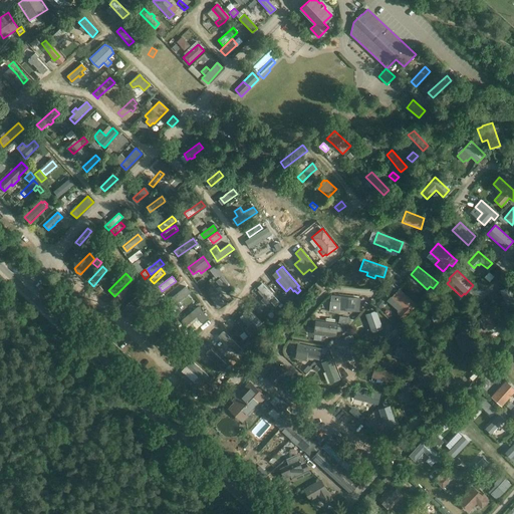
[(280,302),(262,284),(257,288),(265,296),(270,301),(275,307),(280,302)]
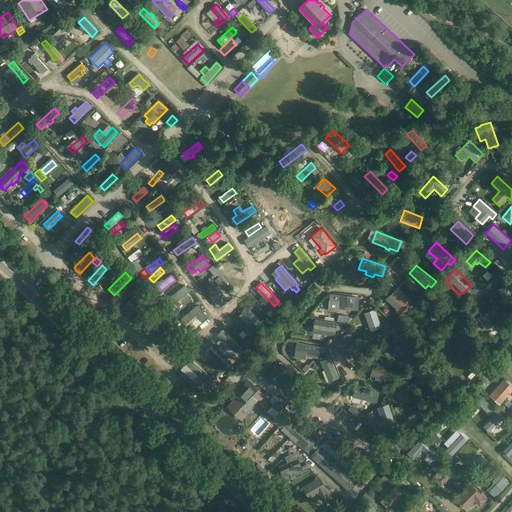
[(164,290),(167,295),(177,289),(174,284),(164,290)]
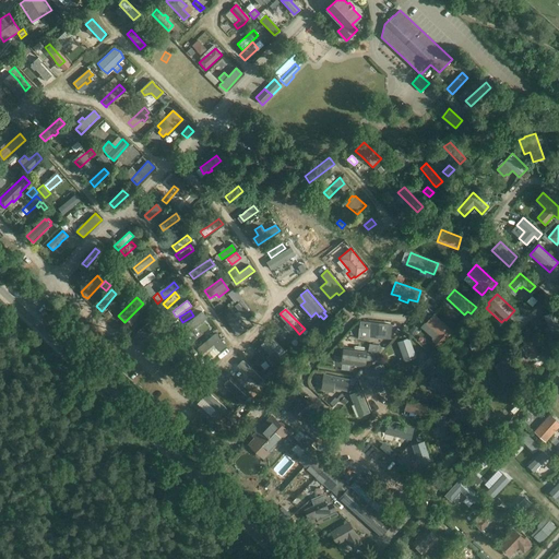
[(245,331),(236,319),(233,314),(229,310),(223,316),(238,335),(245,331)]
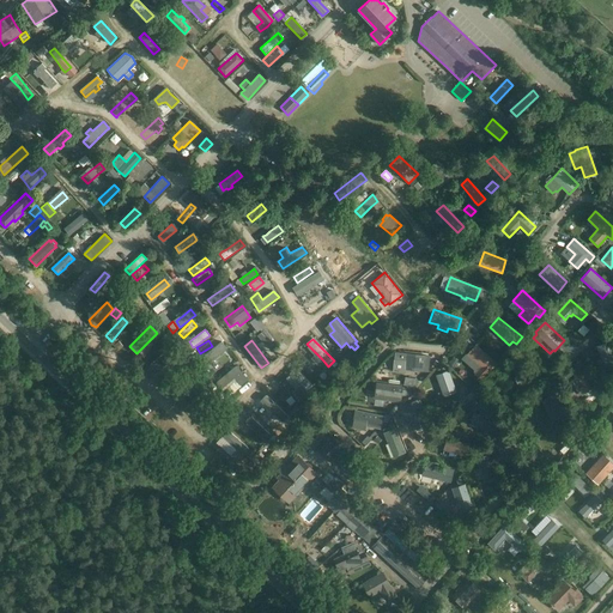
[(608,341),(602,343),(596,346),(605,368),(612,363),(612,351),(608,340),(608,341)]
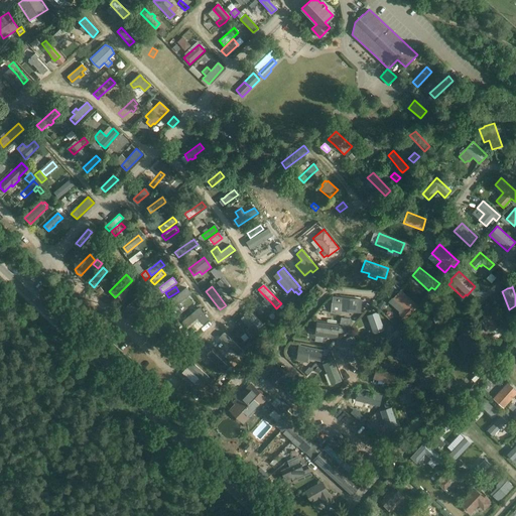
[(173,307),(184,298),(187,296),(191,293),(186,287),(168,301),(173,307)]
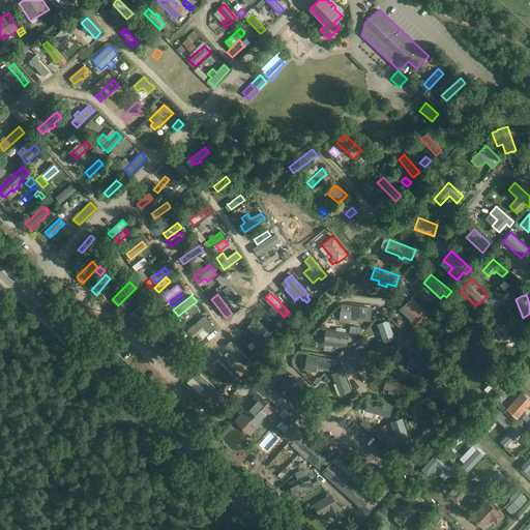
[(411,297),(404,305),(416,317),(410,323),(416,328),(430,314),(411,297)]
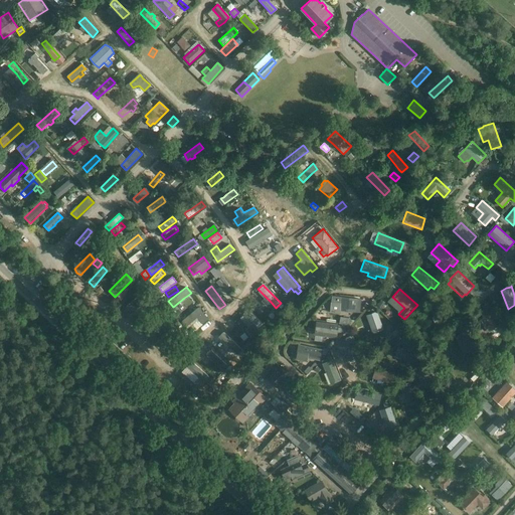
[(332,296),(331,303),(339,304),(338,310),(360,312),(361,304),(358,304),(358,299),(332,296)]
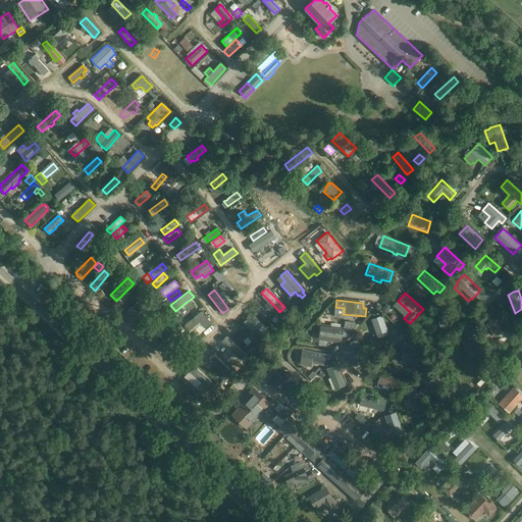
[(444,321),(446,327),(453,324),(442,303),(433,307),(440,322),(444,321)]
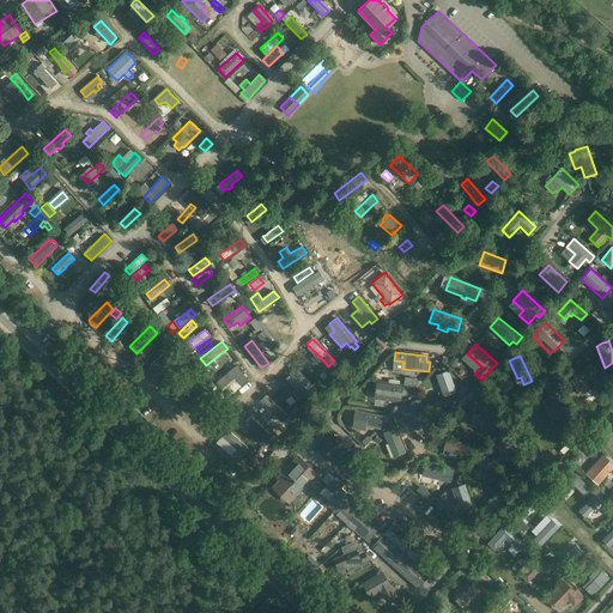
[(575,368),(571,370),(575,377),(571,380),(578,395),(582,393),(595,387),(582,359),(572,364),(575,368)]
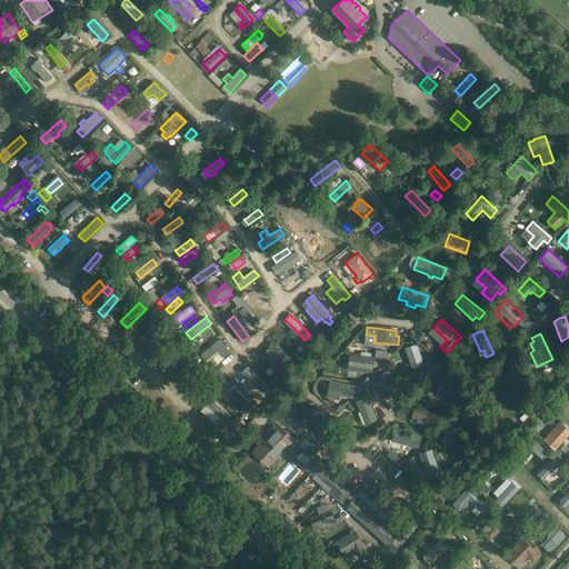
[(230,352),(219,340),(201,355),(206,360),(218,351),(223,358),(230,352)]
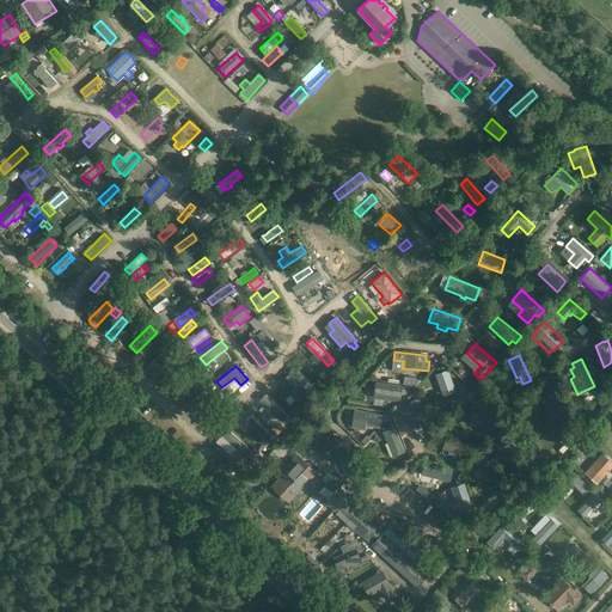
[(196,374),(193,369),(191,367),(167,386),(173,393),(184,385),(185,387),(190,383),(189,380),(196,374)]
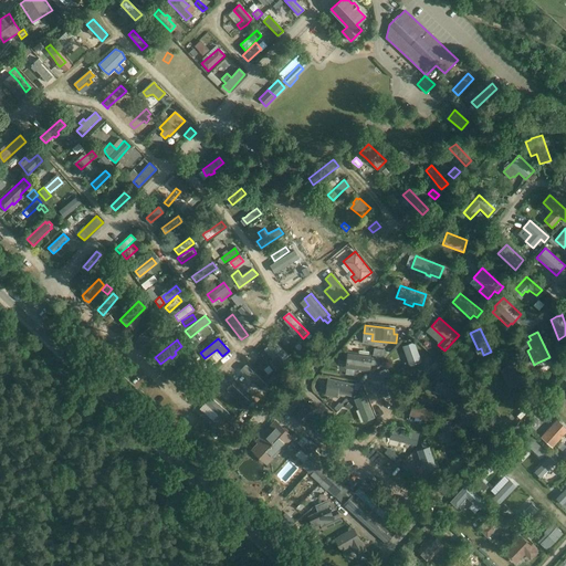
[(273,339),(268,345),(279,356),(270,364),(276,370),(284,363),(282,360),(283,360),(287,355),(273,339)]
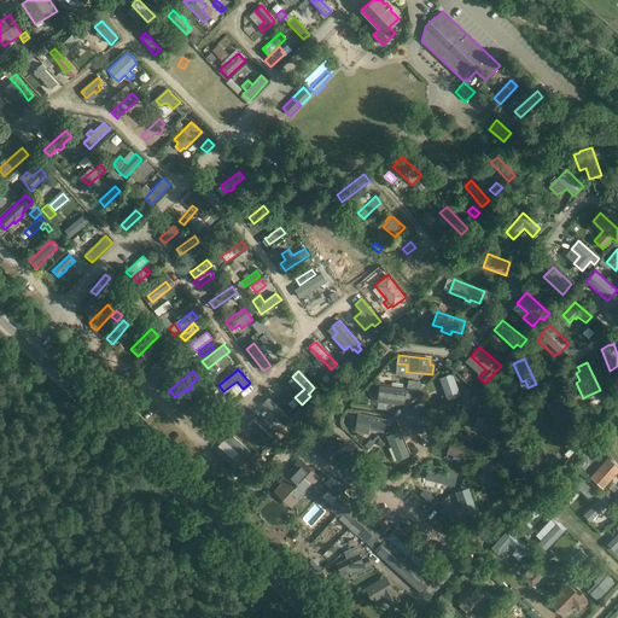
[(398,373),(397,384),(407,385),(408,375),(398,373)]
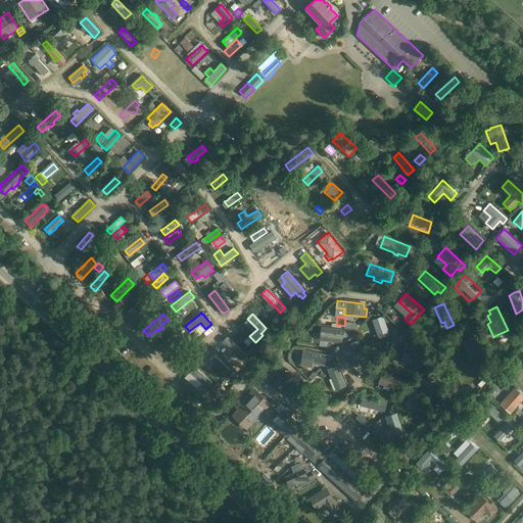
[(383,316),(372,320),(378,338),(389,334),(383,316)]
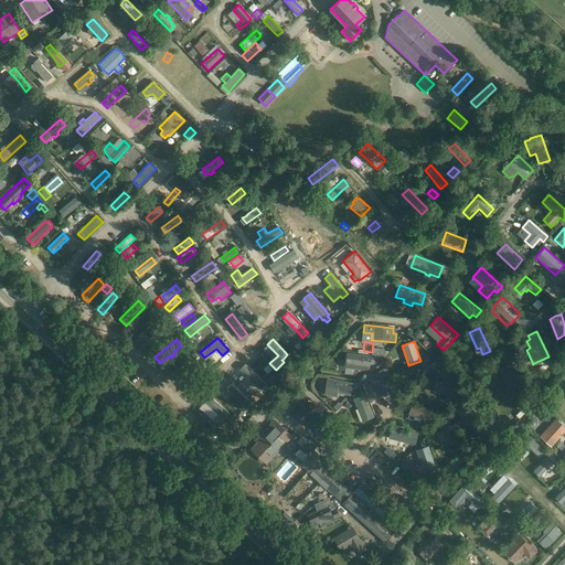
[(383,356),(384,350),(384,349),(375,348),(374,355),(375,355),(375,356),(383,356)]
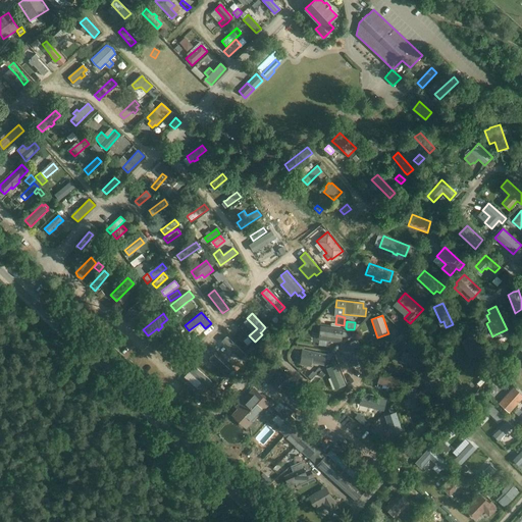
[(319,337),(319,340),(327,341),(341,343),(342,341),(342,336),(348,336),(353,332),(353,331),(354,329),(347,329),(347,330),(343,329),(343,328),(330,327),(320,325),(319,337)]
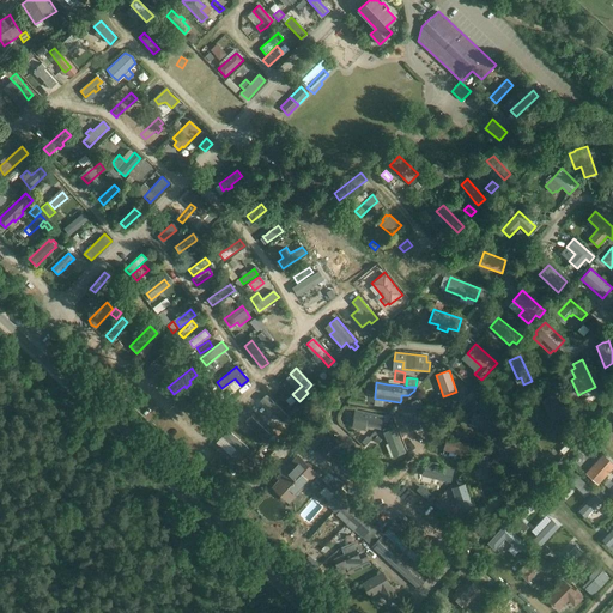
[(214,394),(211,392),(207,388),(188,406),(194,413),(214,394)]
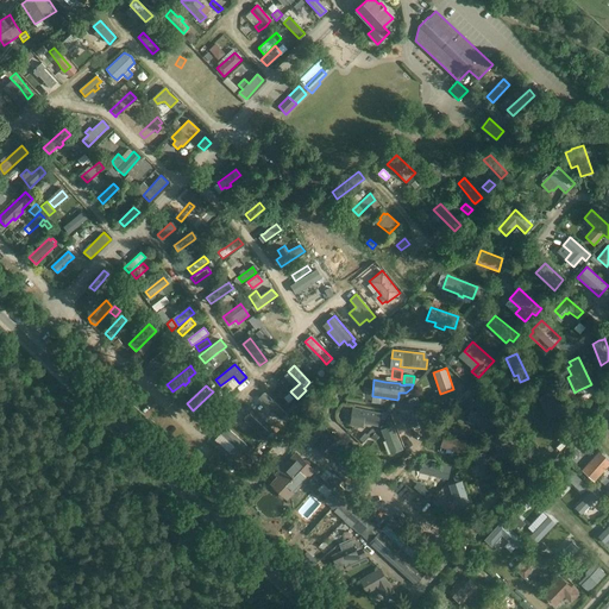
[(547,418),(560,413),(551,391),(538,397),(547,418)]
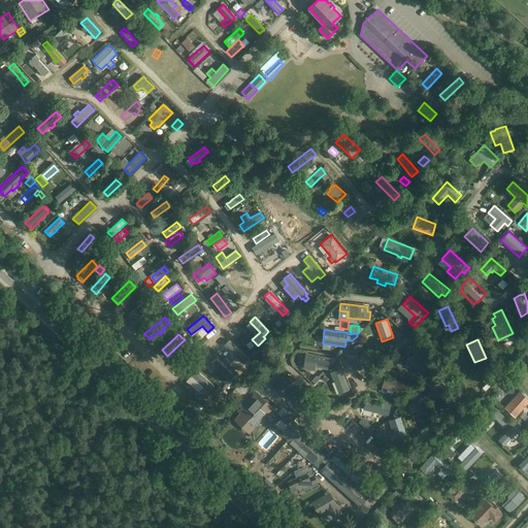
[(237,361),(240,364),(241,365),(246,360),(230,342),(226,348),(235,358),(233,360),(235,362),(237,360),(237,361)]
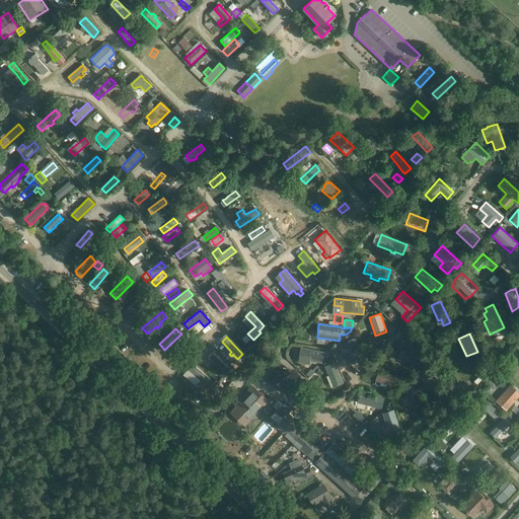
[(339,344),(344,356),(352,353),(356,362),(363,359),(355,338),(339,344)]
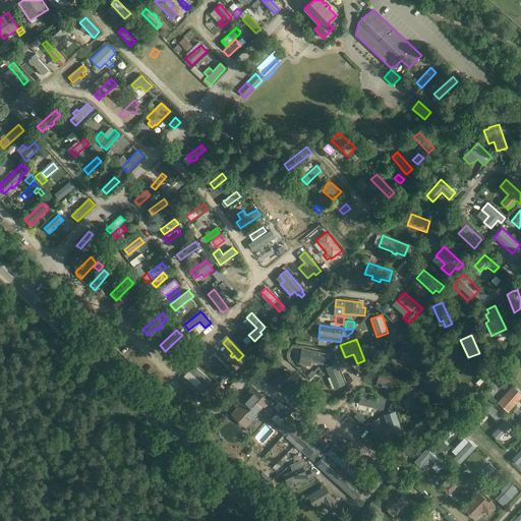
[(421,357),(422,353),(423,353),(414,349),(416,345),(406,341),(400,356),(418,363),(421,357)]
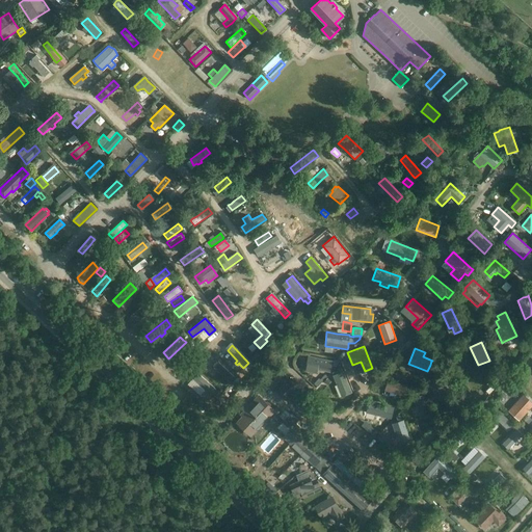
[(308,355),(306,367),(330,372),(333,361),(308,355)]
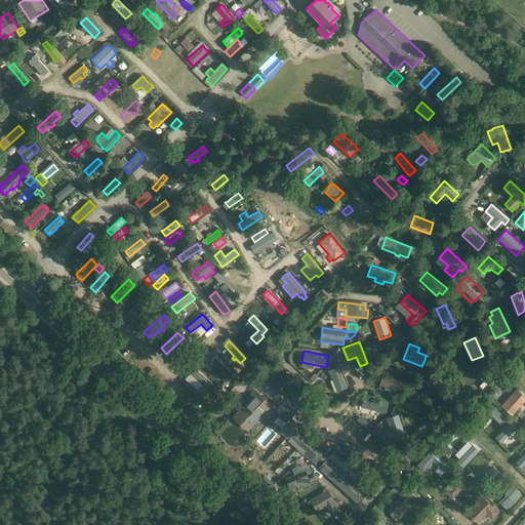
[(215,357),(210,362),(209,362),(217,369),(220,372),(226,377),(231,372),(229,370),(215,357)]
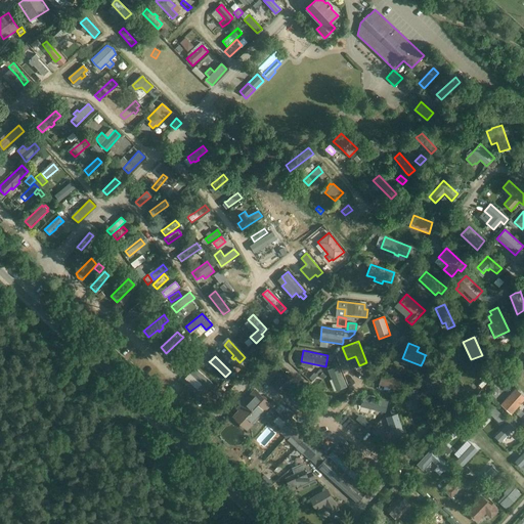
[(285,377),(278,372),(274,367),(269,363),(260,375),(281,395),(286,391),(292,397),(299,389),(292,384),(295,381),(287,374),(285,377)]
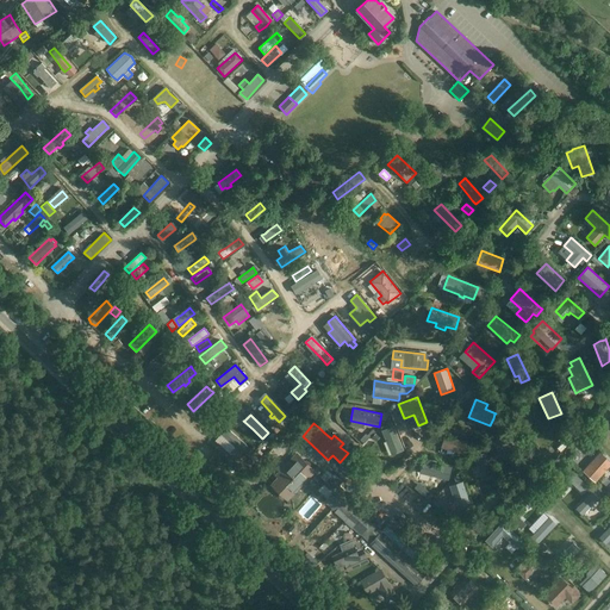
[(392,425),(388,428),(381,430),(391,455),(404,449),(394,425),(392,425)]
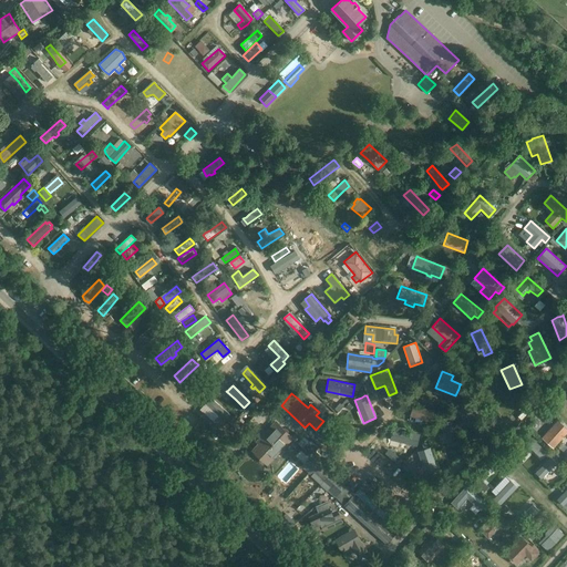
[(219,415),(214,421),(218,424),(223,419),(226,422),(232,415),(212,398),(206,404),(219,415)]
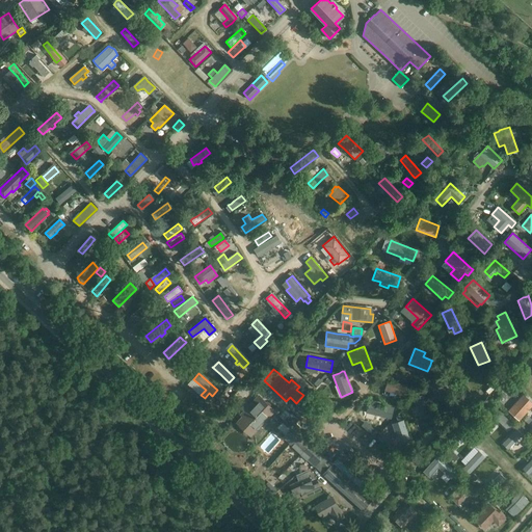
[(446,373),(433,377),(441,397),(453,392),(446,373)]
